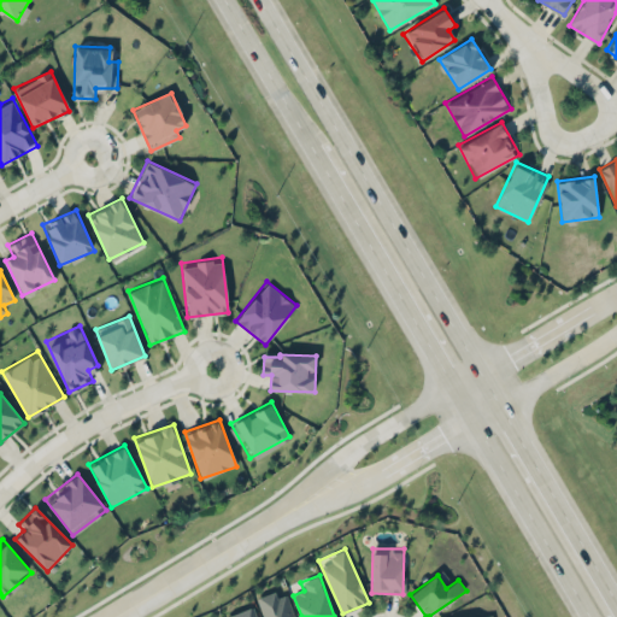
[(295,616),(286,589),(258,599),(263,616),(295,616)]
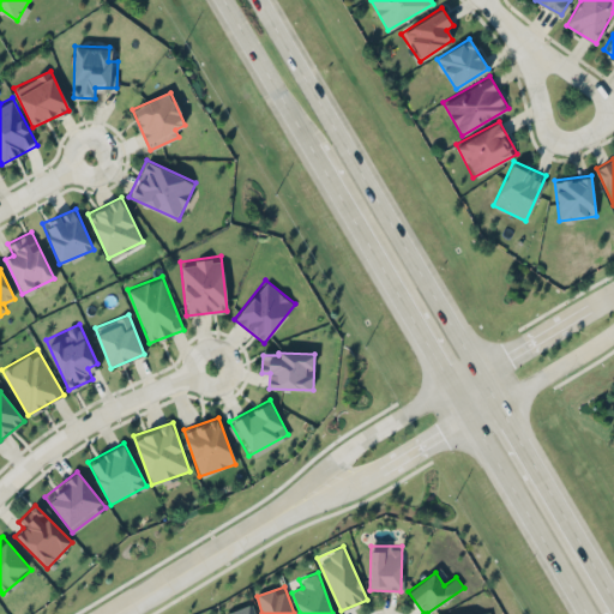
[(226,613),(257,613),(253,603),(226,613)]
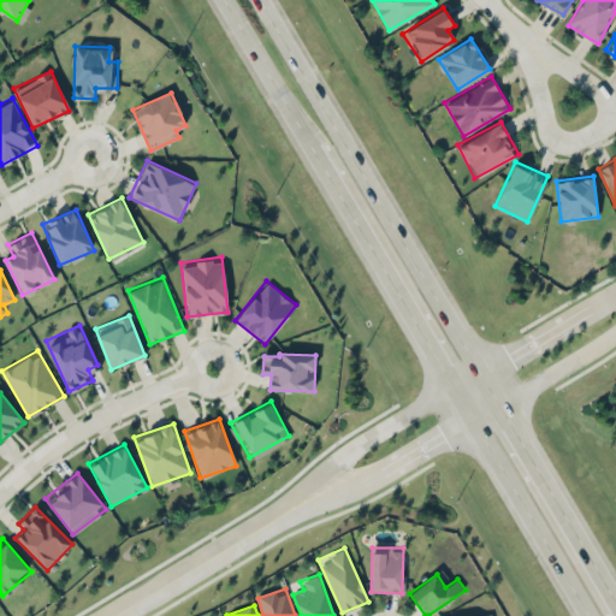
All buildings are outlined.
